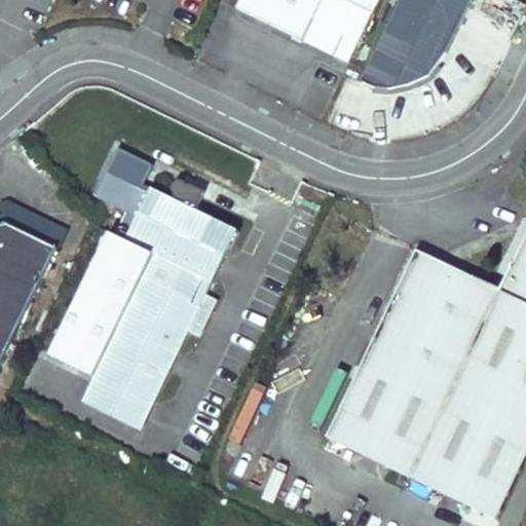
[(359,44),(379,0),(240,0),(237,8),(336,55),(344,37),(359,44)]
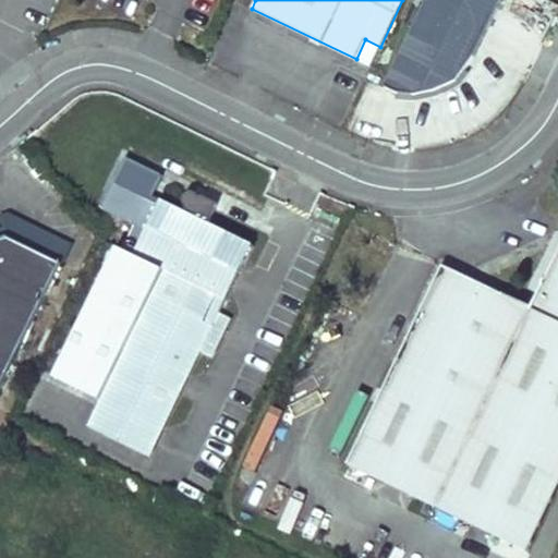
[(427,0),(386,84),(413,93),(434,89),(457,82),(475,62),(506,0),(427,0)]
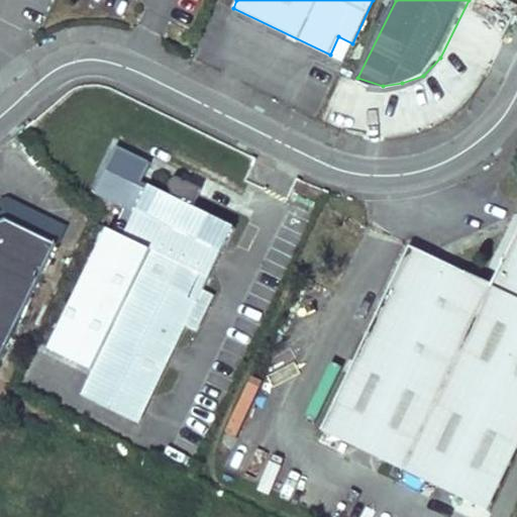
[(352,43),(338,36),(330,55),(343,61),(352,43)]
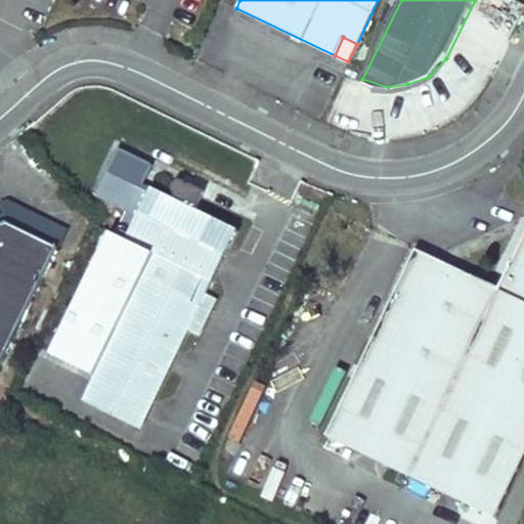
[(154,253),(82,400),(140,428),(188,330),(199,335),(216,299),(206,294),(236,229),(194,210),(204,191),(189,184),(187,185),(185,182),(181,180),(177,180),(172,185),(171,187),(172,191),(175,195),(173,199),(150,188),(148,192),(139,188),(150,165),(118,148),(95,195),(125,210),(120,221),(131,227),(126,238),(154,253)]
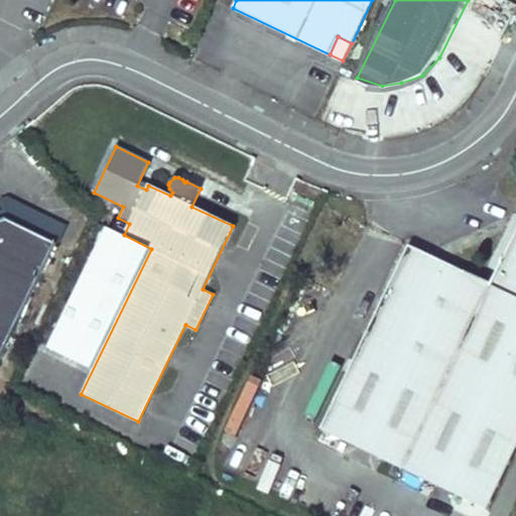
[(0,357),(59,235),(9,211),(0,214),(0,357)]
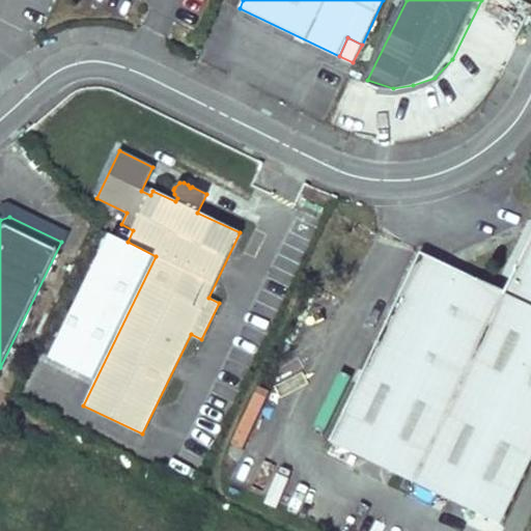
[(421,253),(331,443),(500,524),(530,459),(530,240),(505,294),(421,253)]
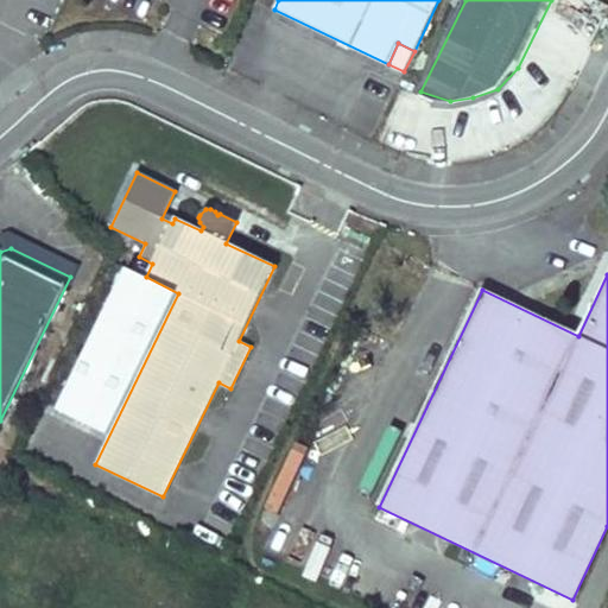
[(45,407),(35,428),(78,450),(89,430),(45,407)]
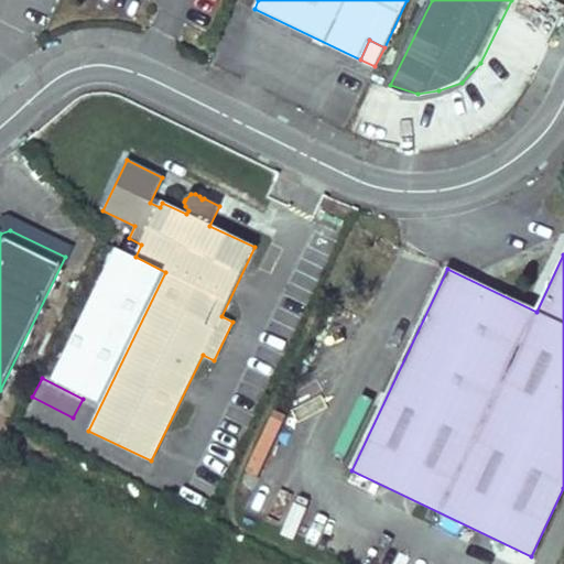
[(274,418),(247,474),(256,478),(284,422),(274,418)]
